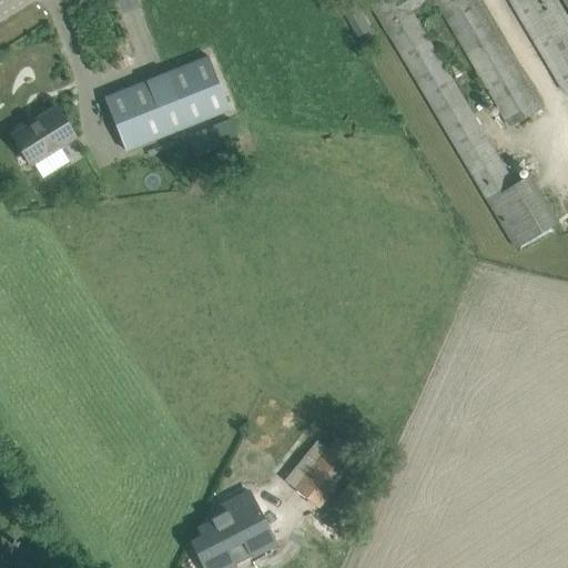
[(490,202),(516,184),(414,13),(406,0),(376,0),(372,3),(490,202)]
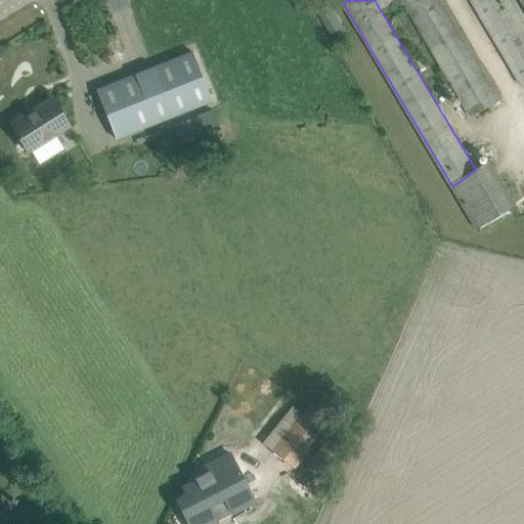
[(375,0),(382,12),(401,0),(375,0)]
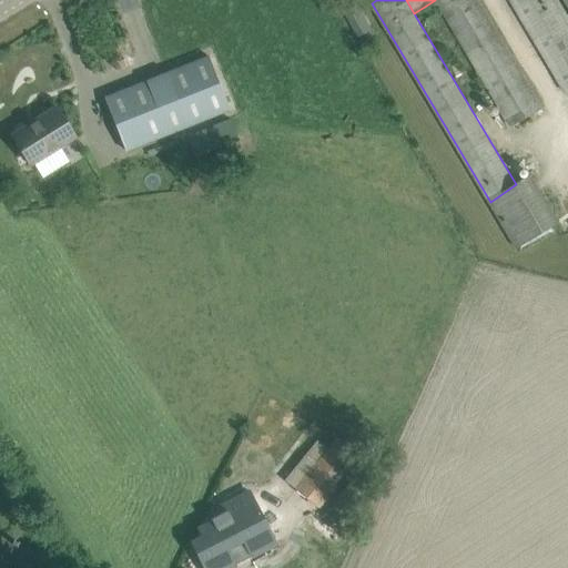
[(478,0),(437,0),(513,127),(543,108),(478,0)]
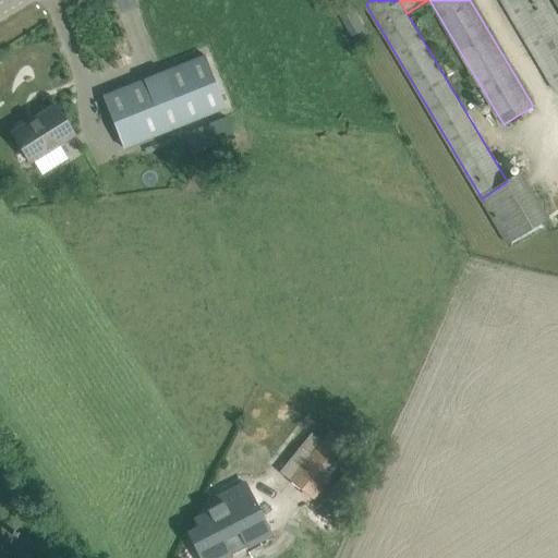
[(502,0),(557,92),(557,91),(557,25),(543,0),(502,0)]
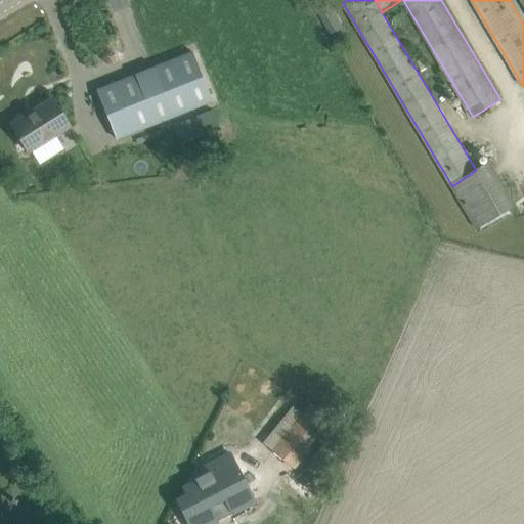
[(318,10),(332,35),(332,34),(335,33),(332,28),(341,23),(331,3),(318,10)]
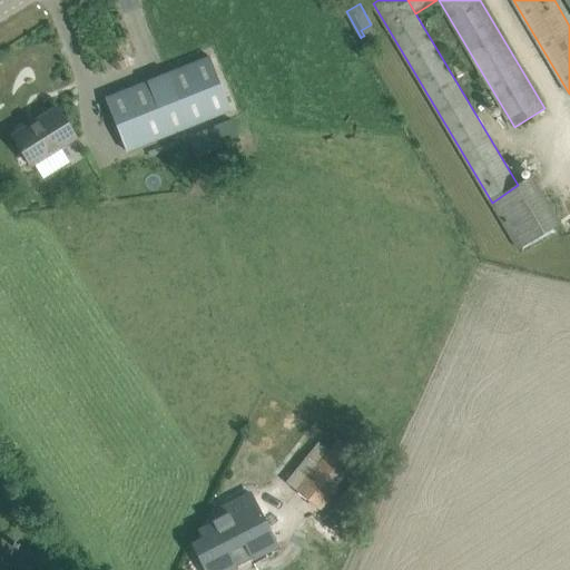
[(207,57),(102,98),(124,151),(228,110),(207,57)]
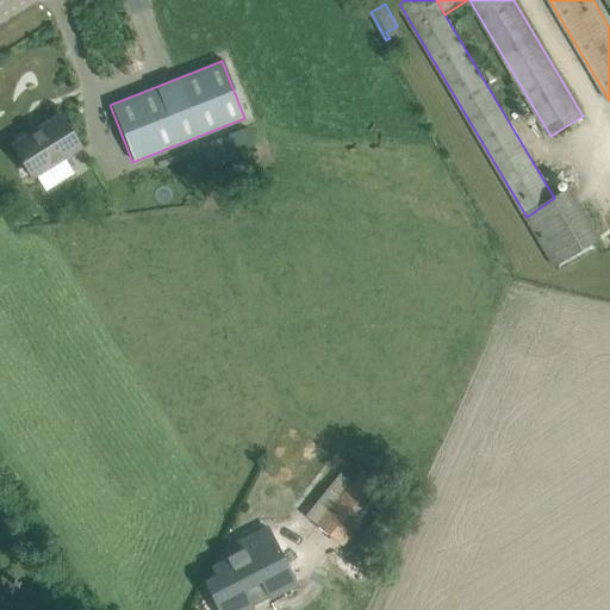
[(81,147),(73,135),(60,114),(39,128),(41,130),(32,135),(31,132),(13,144),(33,176),(81,147)]
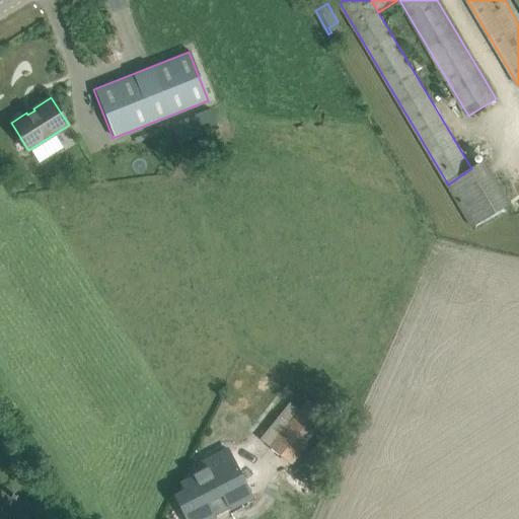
[(261,437),(291,462),(328,418),(326,416),(336,405),(329,400),(312,393),(289,422),(280,415),(261,437)]
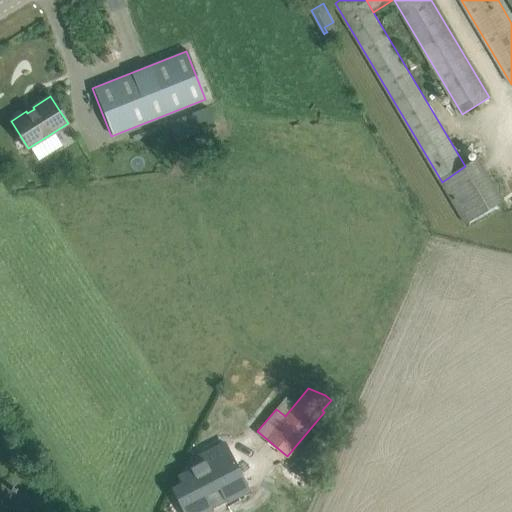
[(241,474),(225,444),(193,460),(197,468),(186,473),(189,480),(174,488),(182,504),(241,474)]
